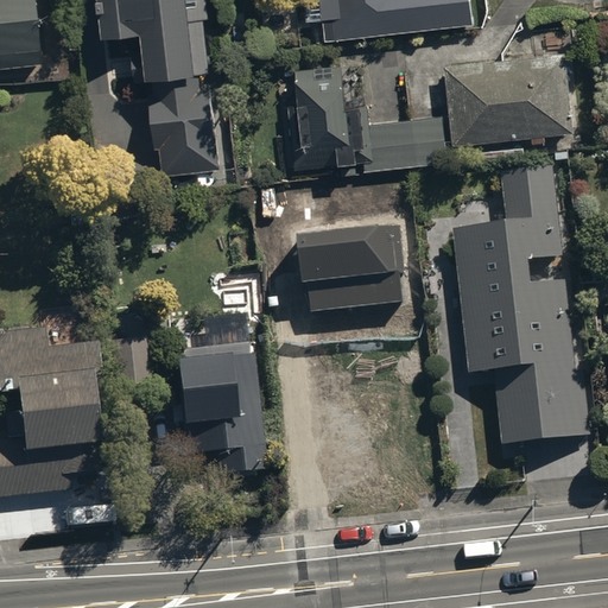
[(0,0),(0,74),(42,70),(33,0),(0,0)]
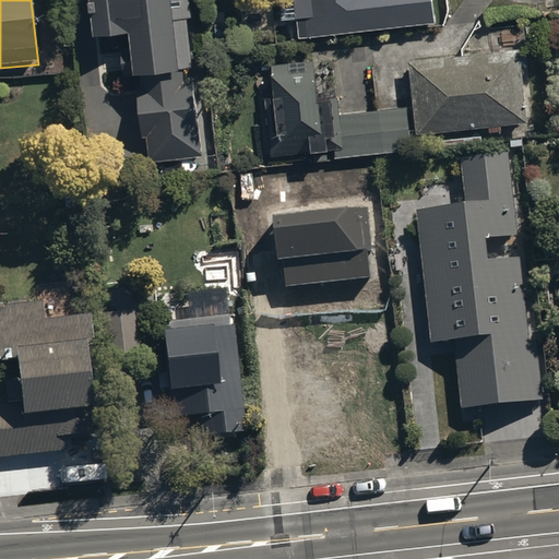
[(91,0),(95,38),(130,35),(131,42),(120,43),(123,76),(137,75),(142,137),(147,137),(150,159),(203,155),(199,107),(197,107),(193,76),(185,78),(183,67),(193,67),(189,16),(193,15),(191,0),(91,0)]
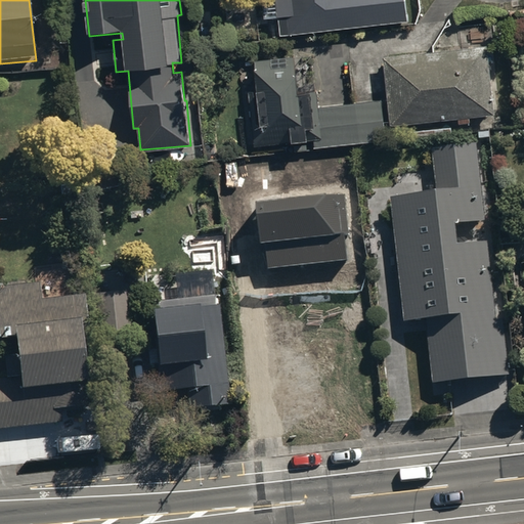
[(261,0),(263,23),(279,22),(281,39),(407,28),(405,0),(261,0)]
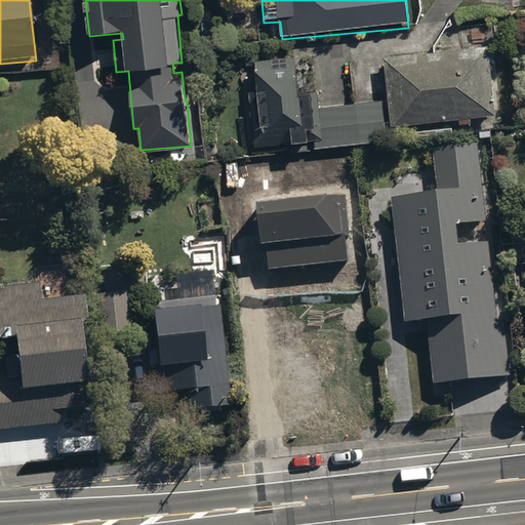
[(389,94),(392,129),(459,123),(459,127),(471,126),(471,122),(496,120),(490,50),(385,59),(386,77),(376,78),(378,95),(389,94)]
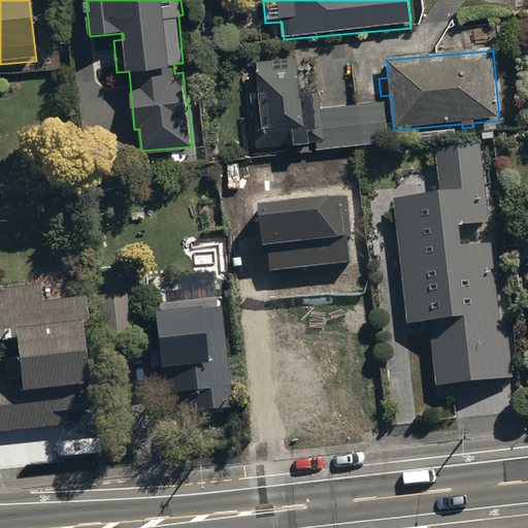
[(259,94),(251,95),(257,152),(295,147),(295,150),(311,149),(311,145),(317,145),(317,151),(389,143),(385,102),(321,108),(320,95),(300,97),(296,60),(256,64),(259,94)]
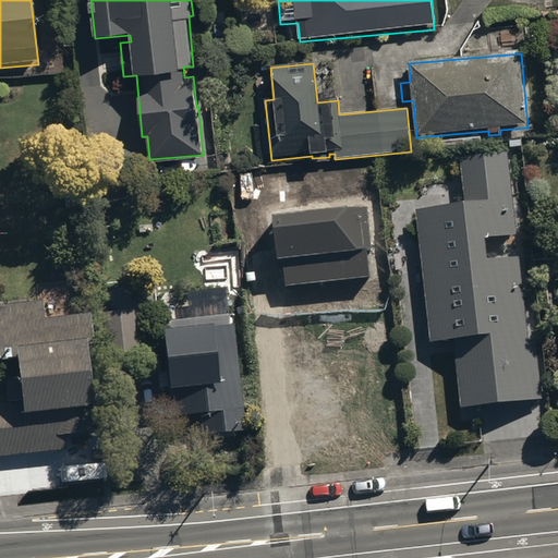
[(414,214),(428,348),(429,353),(453,351),(461,417),(543,409),(536,346),(528,347),(519,265),(490,268),(488,245),(516,242),(507,158),(460,164),(465,208),(414,214)]
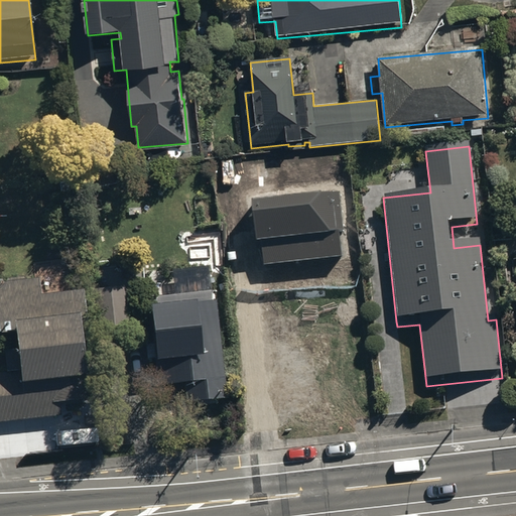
[(339,189),(251,199),(256,241),(261,241),(263,266),(342,257),(339,230),(343,230),(339,189)]
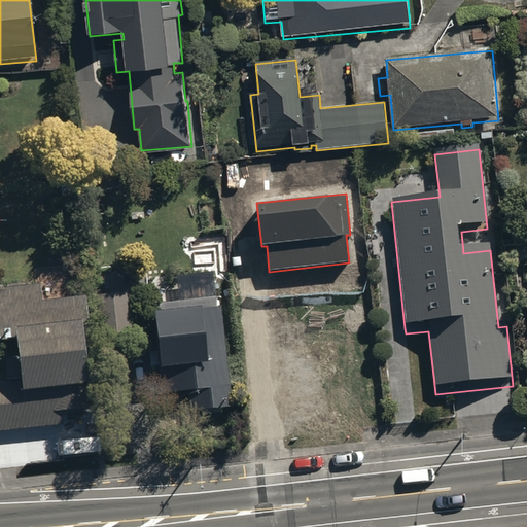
[(42,276),(45,307),(42,307),(40,289),(25,291),(25,287),(5,289),(6,293),(0,293),(0,348),(14,347),(15,362),(0,363),(0,382),(0,385),(0,384),(0,435),(63,430),(62,418),(89,415),(81,340),(88,339),(84,308),(76,309),(75,304),(73,304),(70,274),(42,276)]
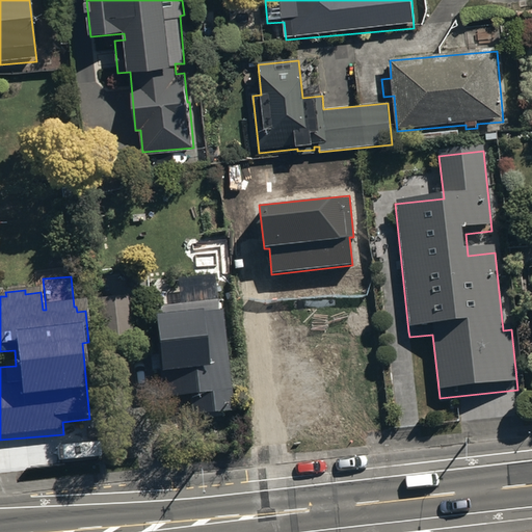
[(97,302),(101,353),(133,350),(129,299),(97,302)]
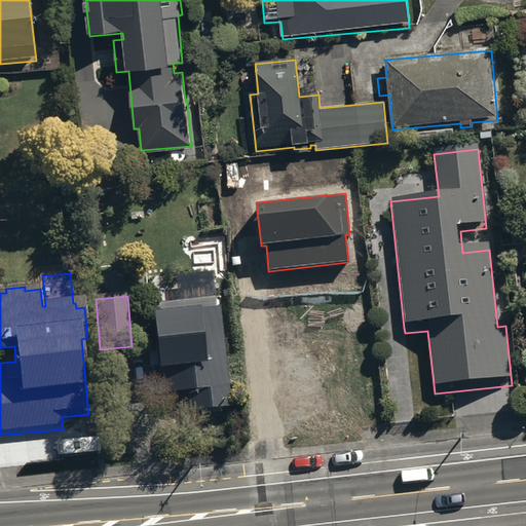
[(215,300),(154,307),(155,321),(151,322),(161,404),(187,400),(189,418),(231,413),(219,311),(216,312),(215,300)]
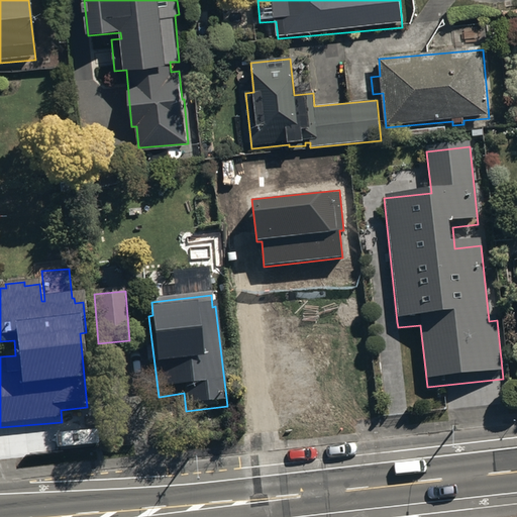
All buildings are outlined.
